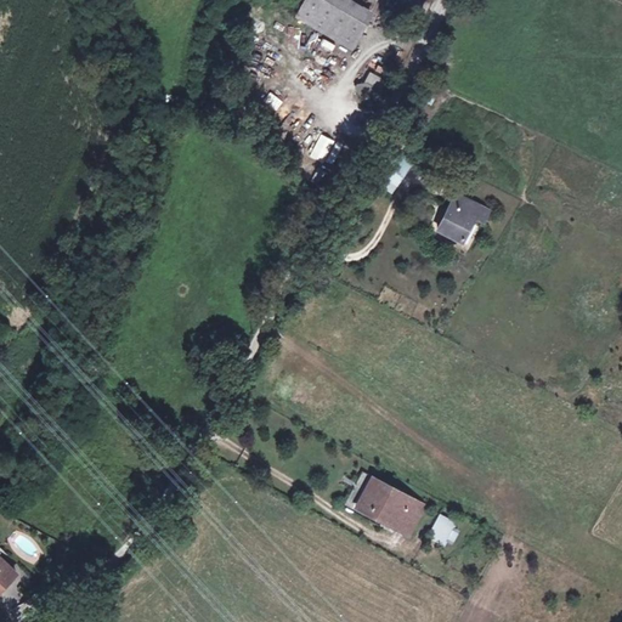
[(366,10),(350,0),(304,0),(294,18),(345,46),(366,10)]
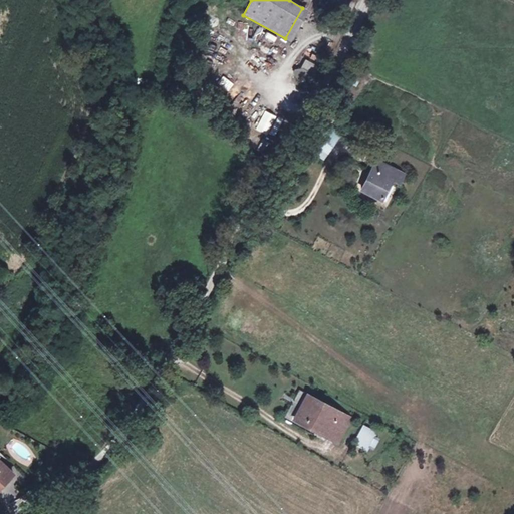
[(267,32),(264,38),(273,43),(276,37),(267,32)]
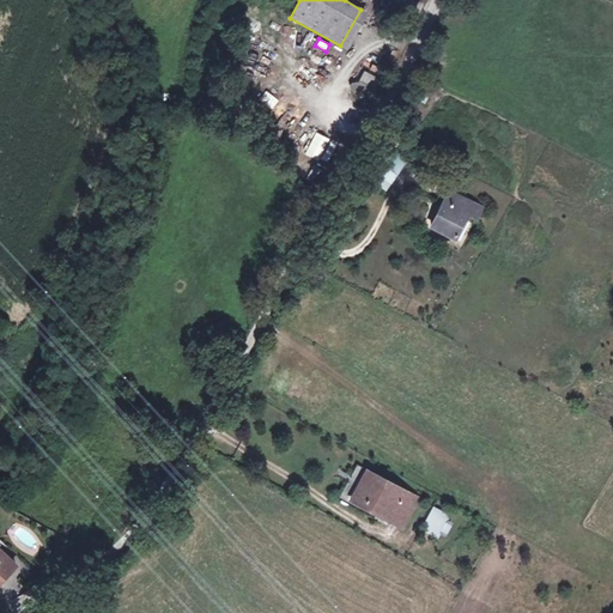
[(378,80),(359,72),(350,93),(368,103),(378,80)]
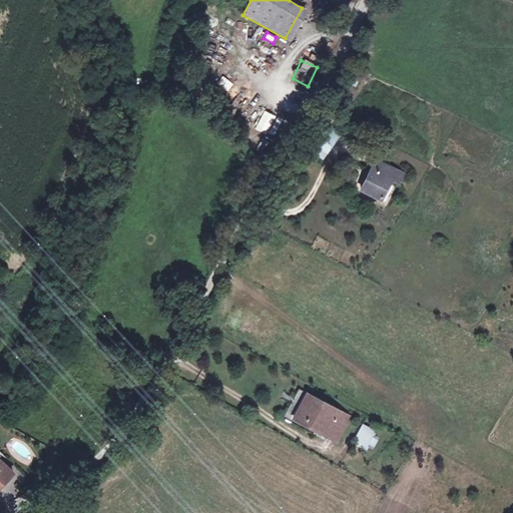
[(255,130),(268,135),(275,115),(263,111),(255,130)]
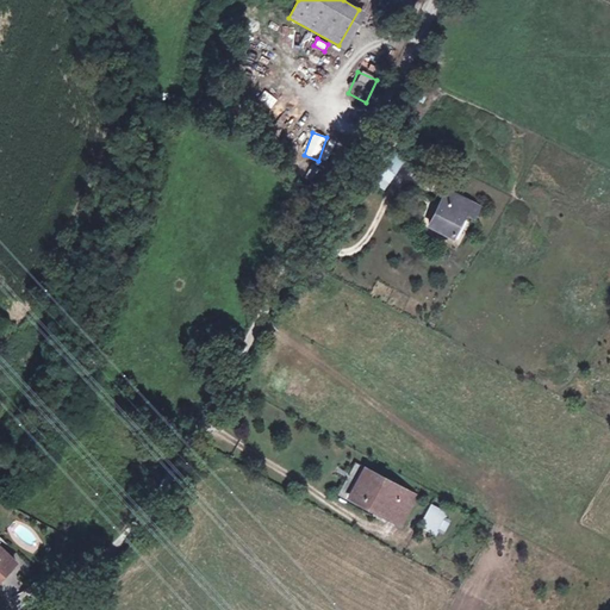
[(319,157),(327,161),(336,143),(329,139),(319,157)]
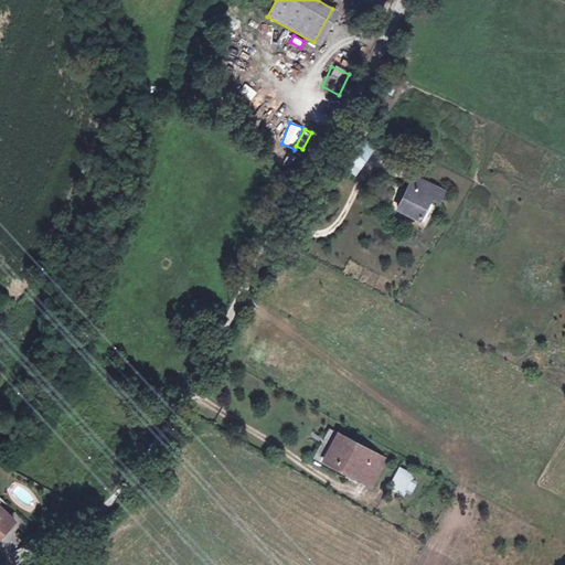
[(373,144),(360,137),(355,144),(368,152),(373,144)]
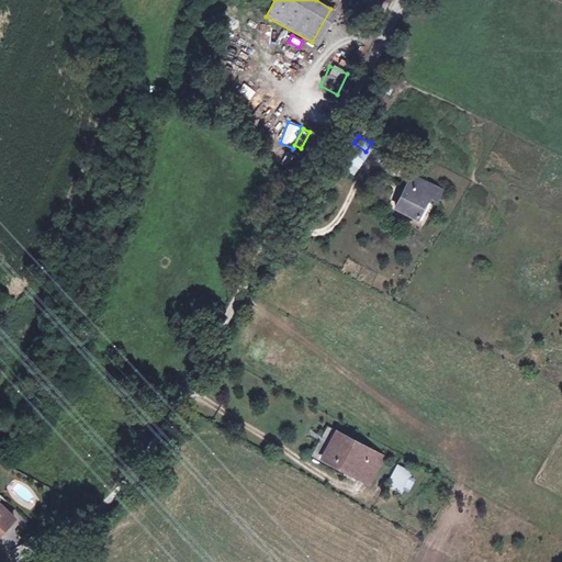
[(366,152),(353,143),(345,158),(358,166),(366,152)]
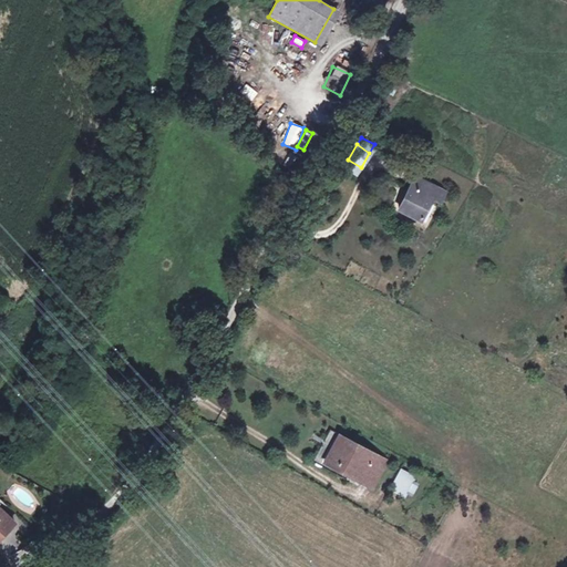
[(361,167),(348,160),(342,166),(356,175),(361,167)]
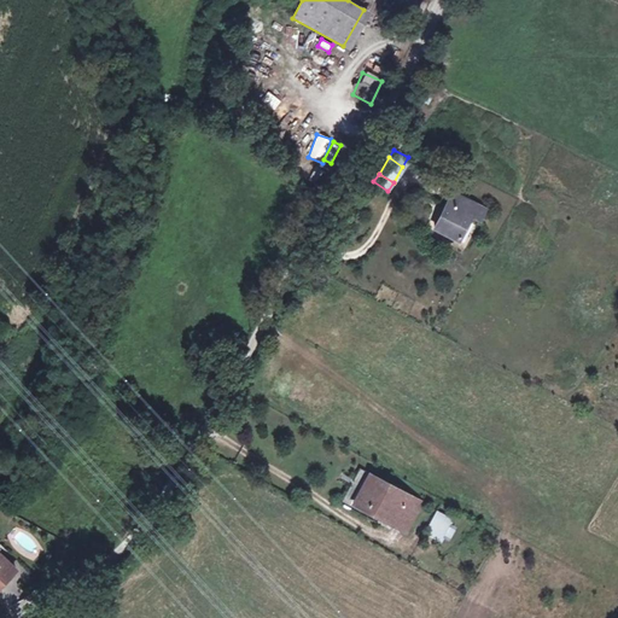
[(459,197),(452,193),(445,204),(454,208),(459,197)]
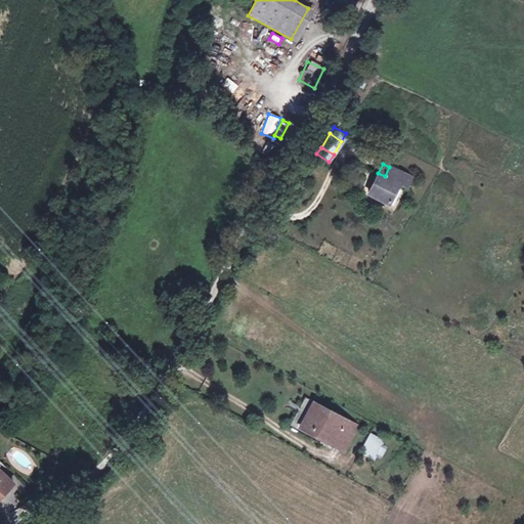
[(411,178),(389,167),(385,176),(378,173),(366,192),(388,205),(398,185),(406,188),(411,178)]
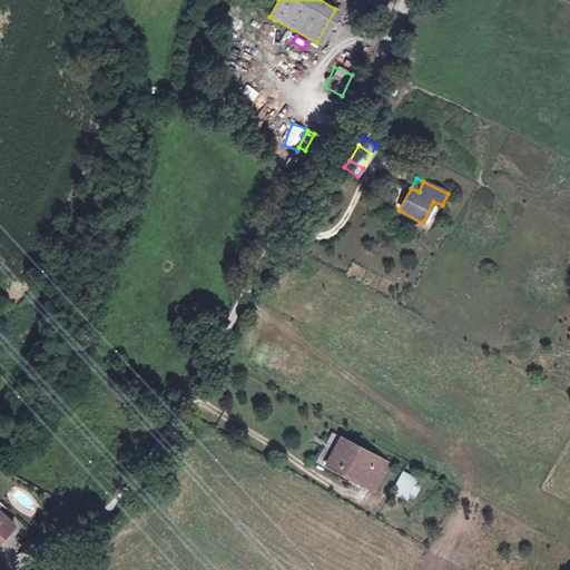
[(346,441),(340,436),(333,450),(340,453),(346,441)]
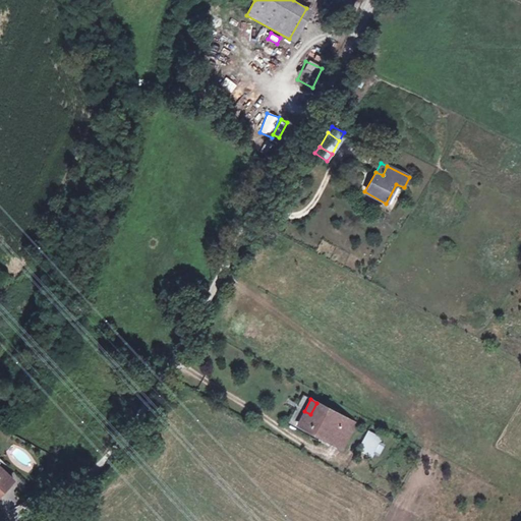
[(354,422),(316,403),(310,414),(304,411),(298,423),(341,447),(354,422)]
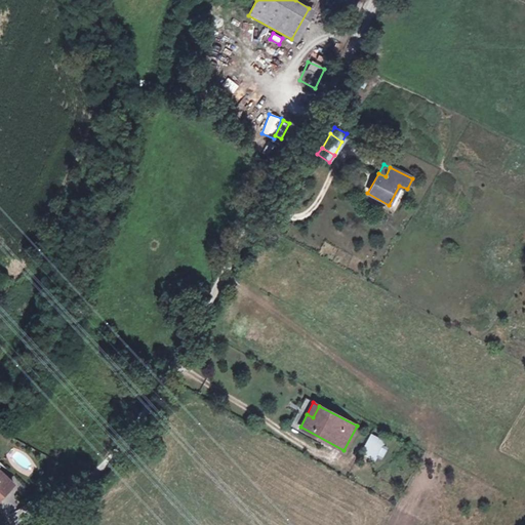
[(385,442),(369,434),(359,453),(374,461),(385,442)]
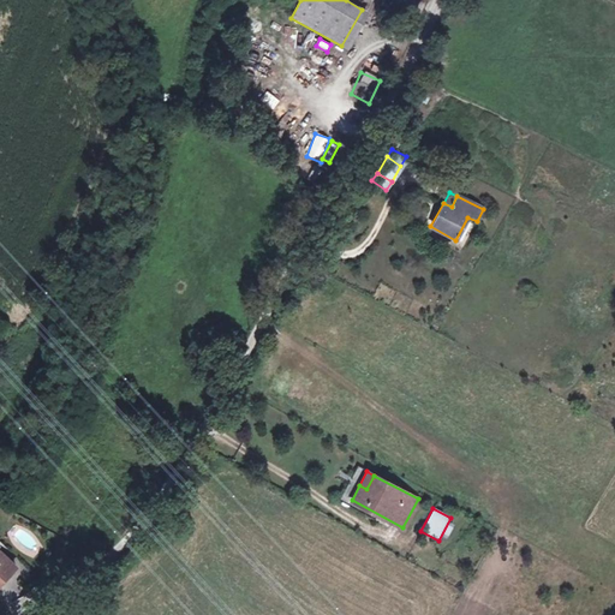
[(0,587),(18,567),(0,550),(0,587)]
